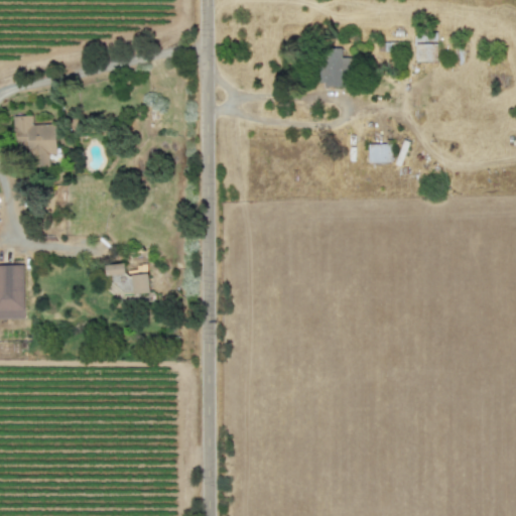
[(415,61),(432,62),(433,44),(415,43),(415,61)]
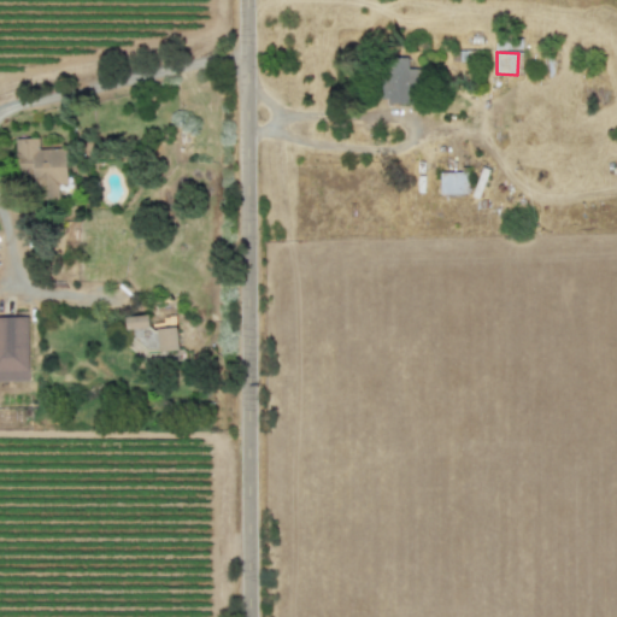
[(410,104),(411,83),(418,83),(419,69),(409,69),(409,58),(387,57),(387,80),(378,80),(377,98),(387,99),(387,103),(410,104)]
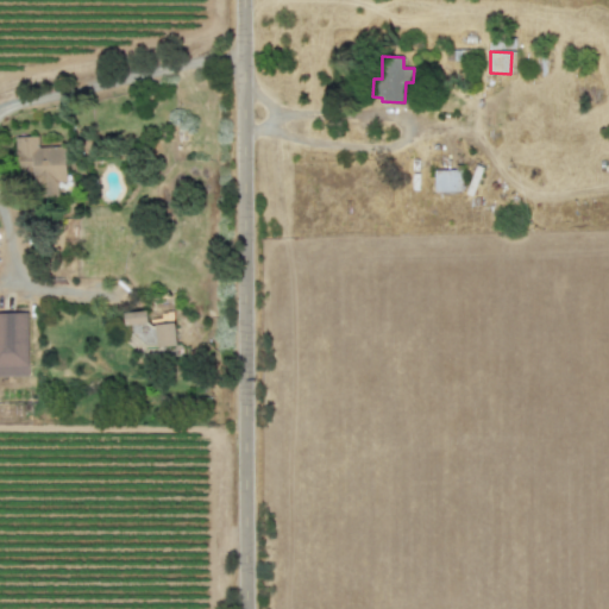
[(66,182),(64,146),(38,148),(38,137),(16,138),(18,175),(33,174),(33,195),(57,195),(56,182),(66,182)]
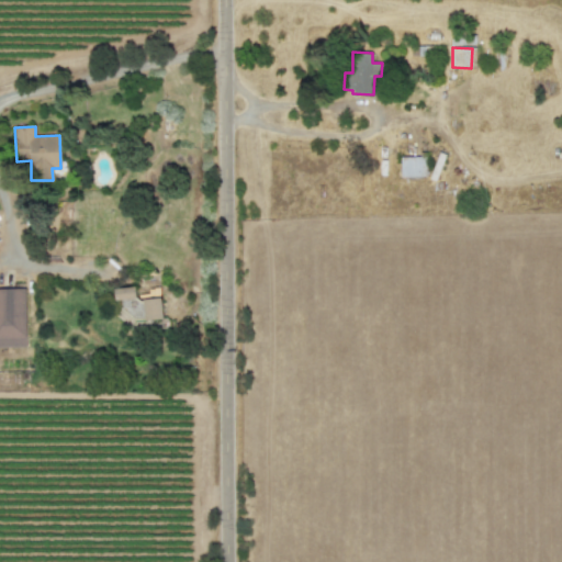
[(401,157),(401,177),(426,177),(425,157),(401,157)]
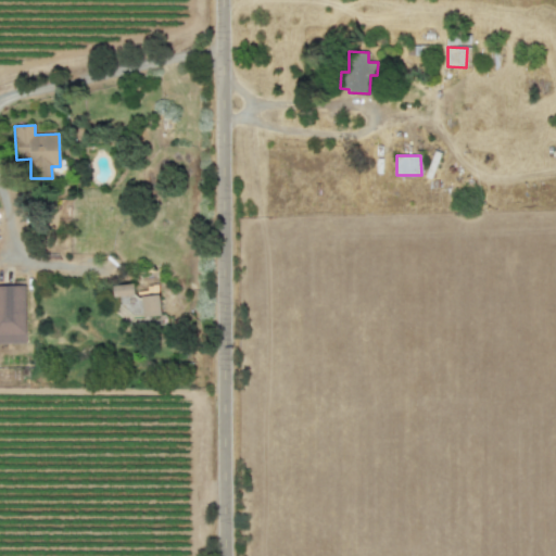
[(135,297),(135,285),(114,285),(115,297),(135,297)]
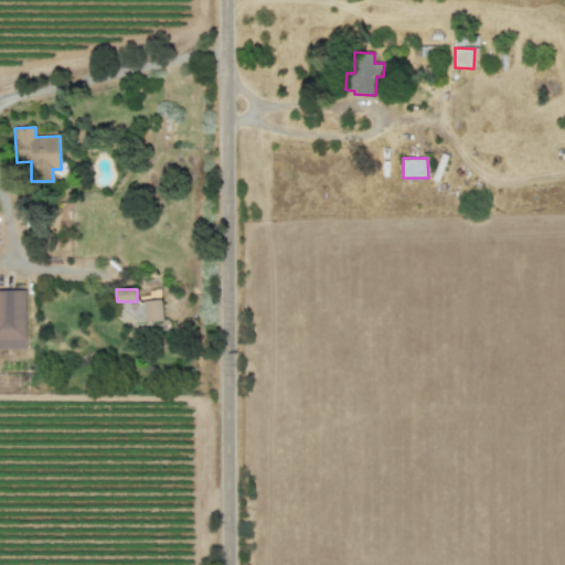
[(0,350),(27,350),(24,290),(0,290),(0,350)]
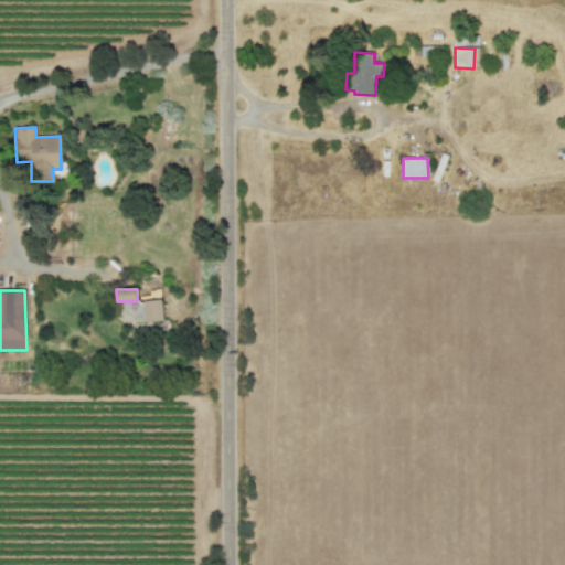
[(146,300),(146,321),(163,321),(163,300),(146,300)]
